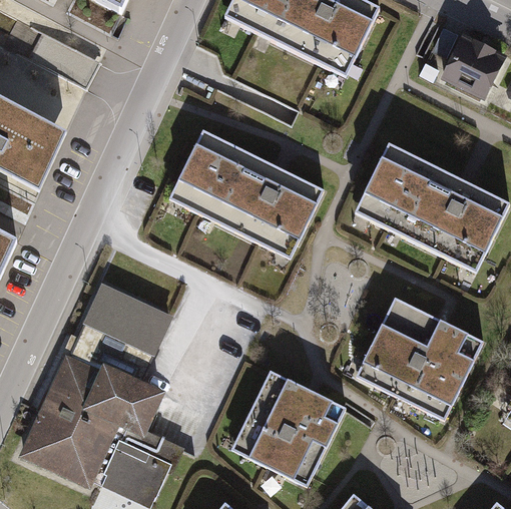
[(230,0),(223,14),(254,30),(320,62),(345,74),(379,7),(365,0),(230,0)]
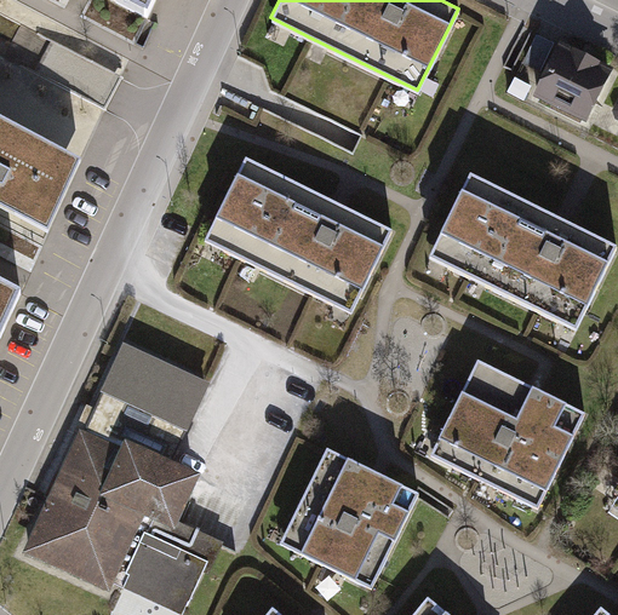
[(553,39),(534,32),(522,61),(539,68),(553,39)]
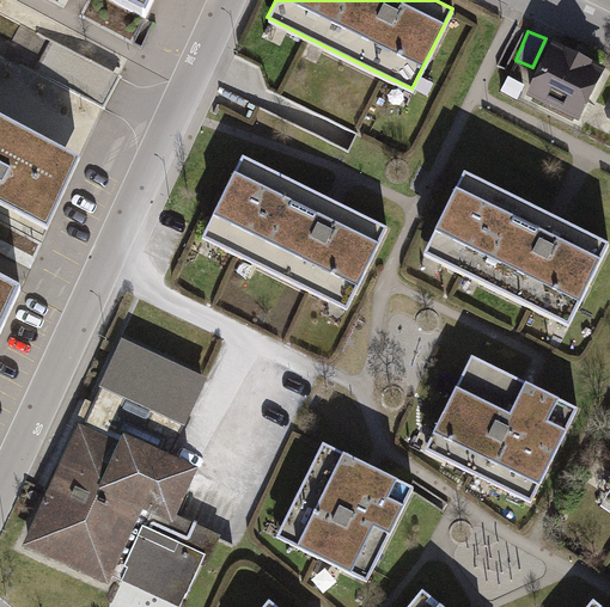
[(604,63),(551,40),(525,93),(578,117),(604,63)]
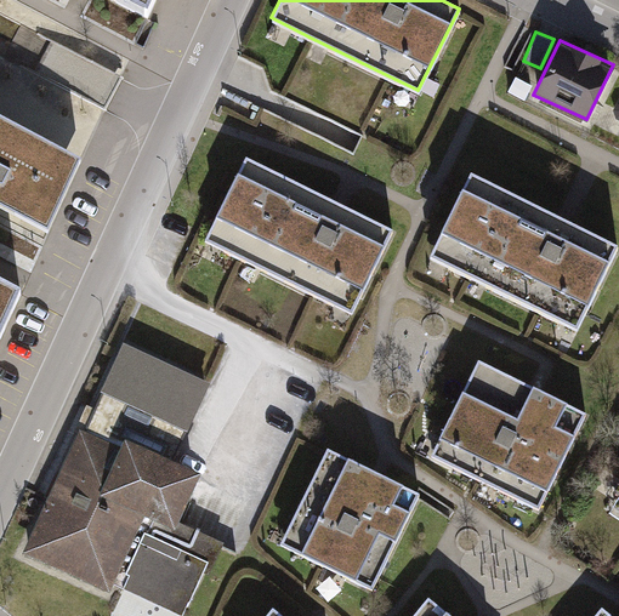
[(0,200),(45,224),(79,158),(0,117),(0,200)]
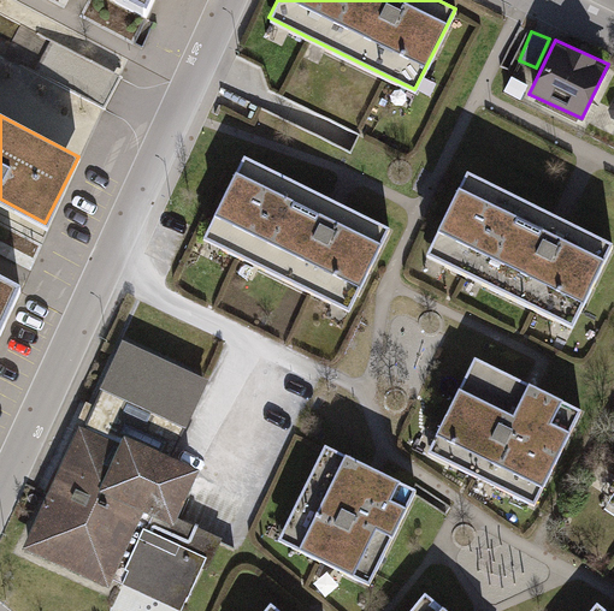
[(334,200),(243,154),(202,235),(237,253),(311,289),(348,308),(389,226),(334,200)]
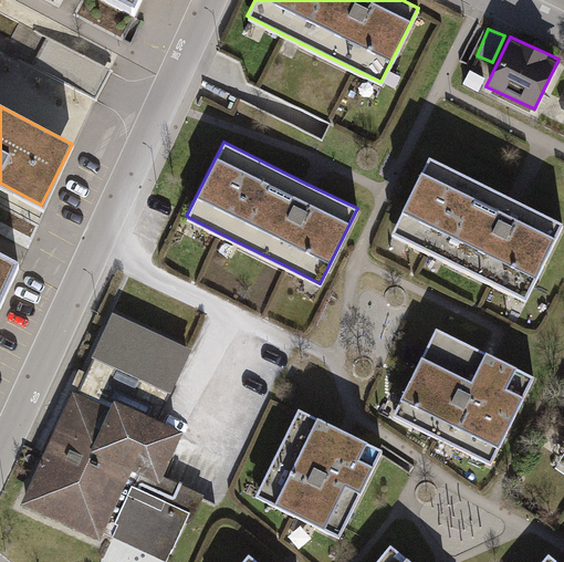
[(563,224),(511,198),(429,157),(392,232),(426,249),(489,280),(528,299),(563,225),(563,224)]
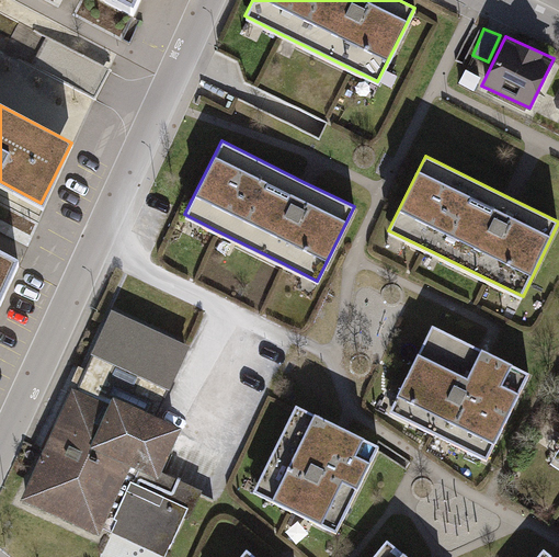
[(0,295),(15,266),(0,257),(0,295)]
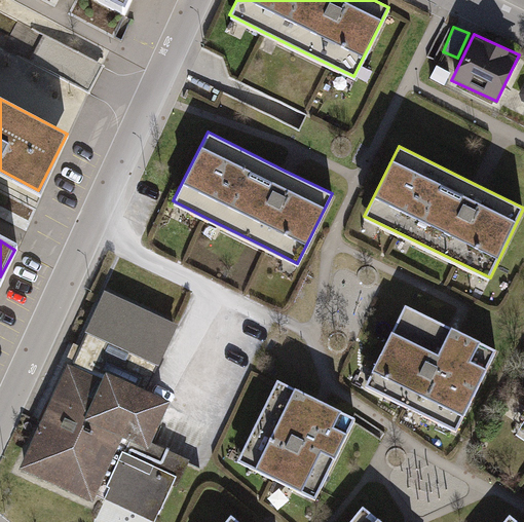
[(149,441),(167,401),(144,389),(175,323),(104,290),(70,363),(62,360),(11,469),(88,504),(92,494),(149,521),(170,477),(175,479),(185,457),(149,441)]
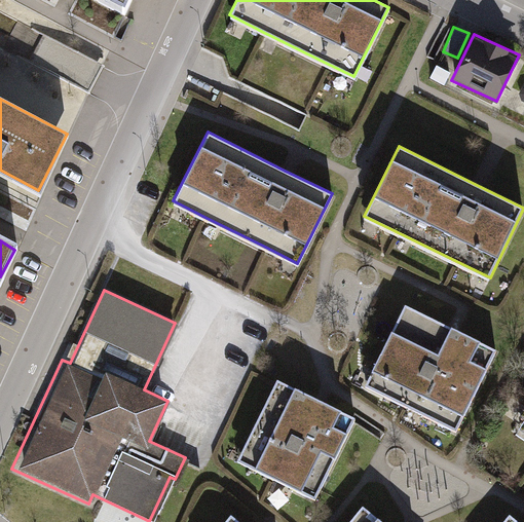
[(453,329),(406,304),(366,384),(454,429),(494,349),(453,329)]
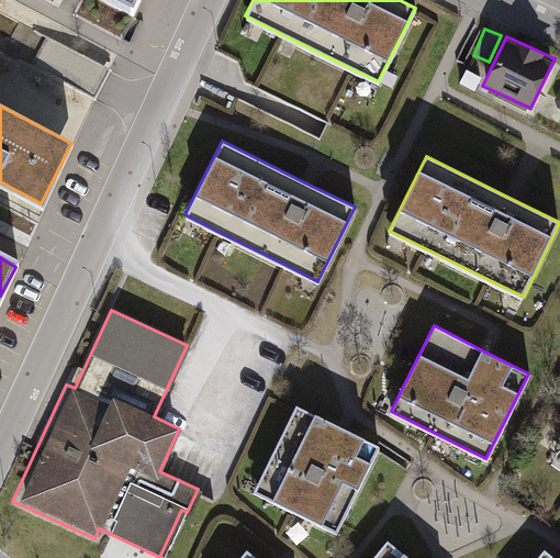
[(339,426),(295,405),(254,492),(289,509),(337,532),(379,446),(339,426)]
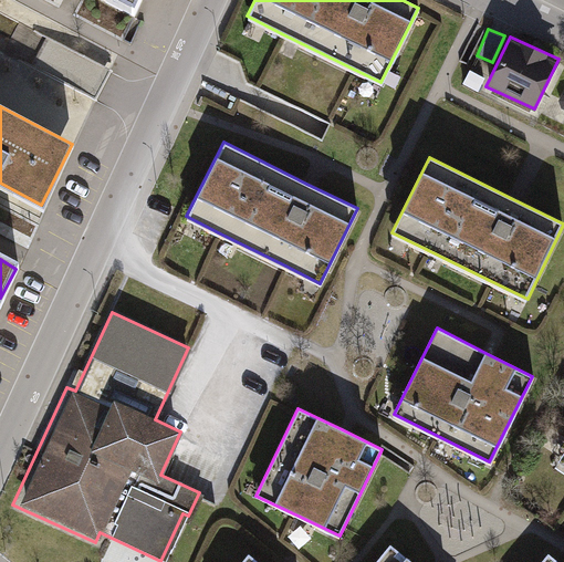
[(413,561),(390,543),(375,561),(413,561)]
